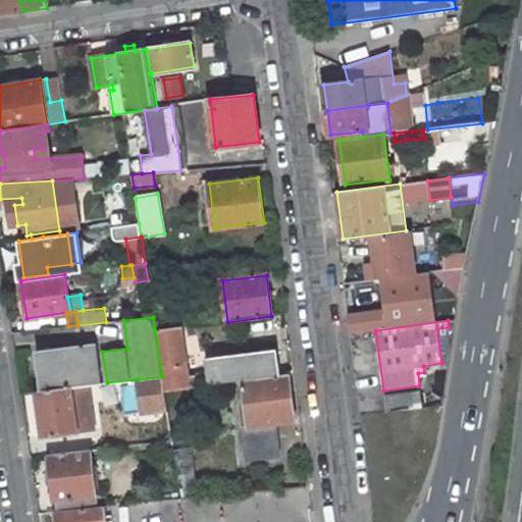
[(196,324),(188,325),(189,335),(198,334),(196,324)]
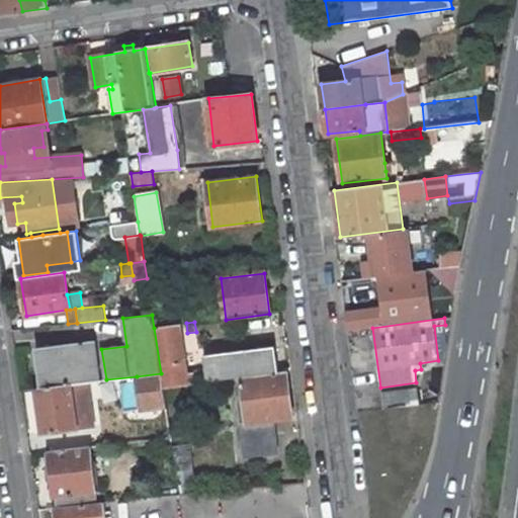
[(179,324),(154,328),(161,373),(163,387),(235,377),(279,371),(275,346),(204,355),(206,369),(186,373),(179,324)]
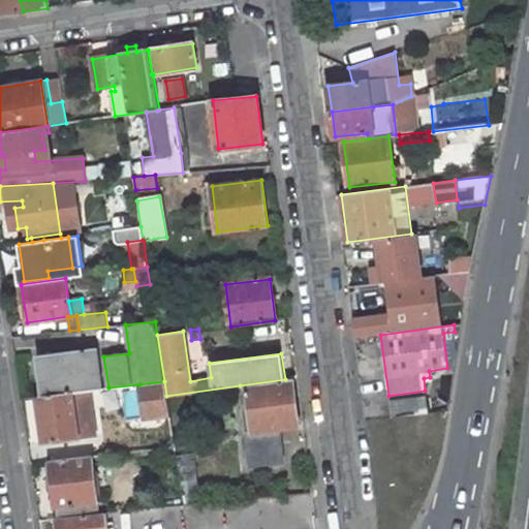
[(97,348),(39,355),(43,395),(44,396),(89,391),(101,389),(97,348)]
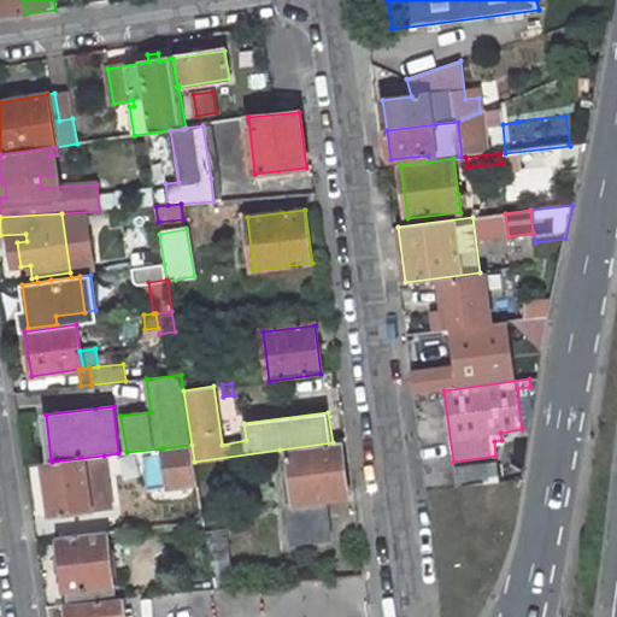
[(341,441),(333,442),(280,450),(280,458),(281,458),(289,457),(297,510),(288,511),(287,511),(292,545),(331,539),(327,499),(347,495),(341,441)]
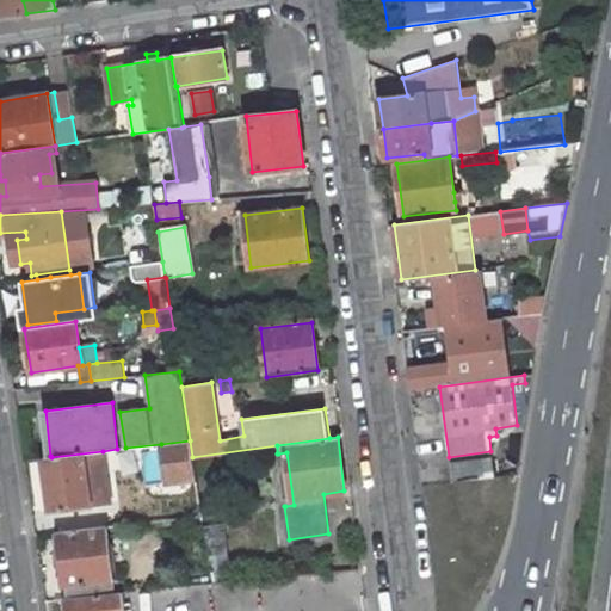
[(192,457),(190,440),(161,444),(167,483),(196,479),(192,457)]
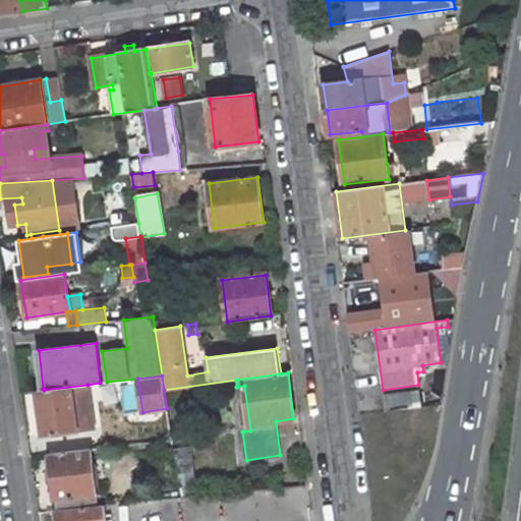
[(43,389),(37,390),(44,435),(94,428),(88,385),(44,390),(43,389)]
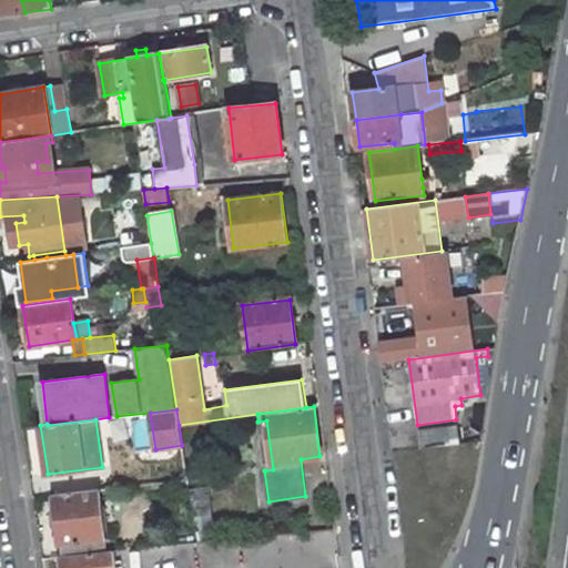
[(266,421),(259,422),(265,470),(273,469),(266,421)]
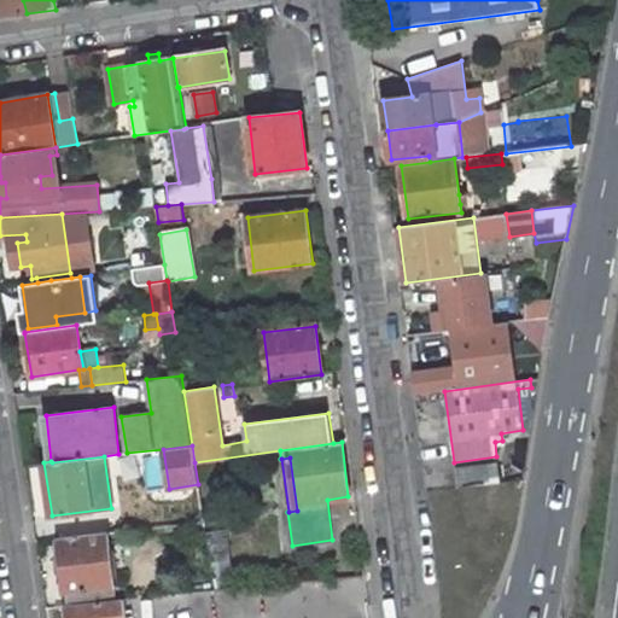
[(458,488),(500,482),(497,462),(455,468),(458,488)]
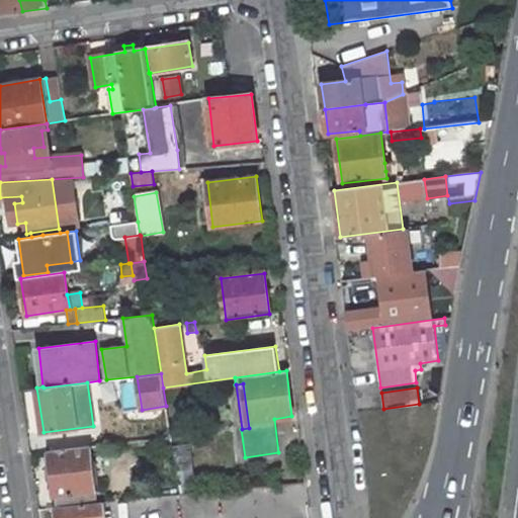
[(191,443),(173,446),(180,493),(197,492),(191,443)]
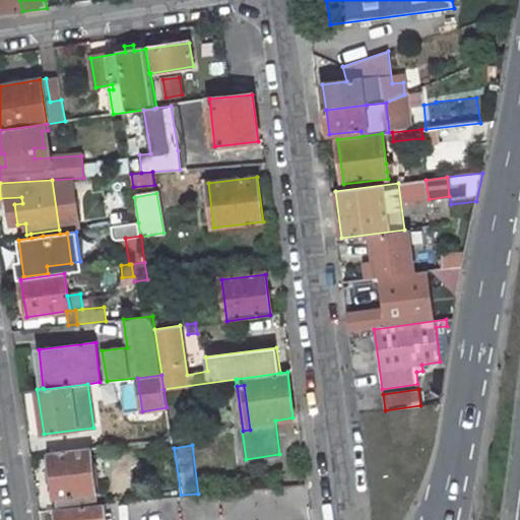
[(89,448),(49,453),(54,498),(57,498),(58,509),(96,505),(89,448)]
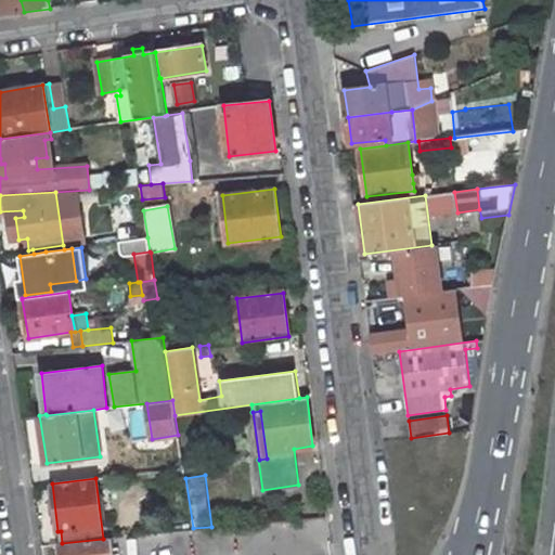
[(103,539),(62,543),(59,543),(60,554),(114,554),(112,538),(103,539)]
